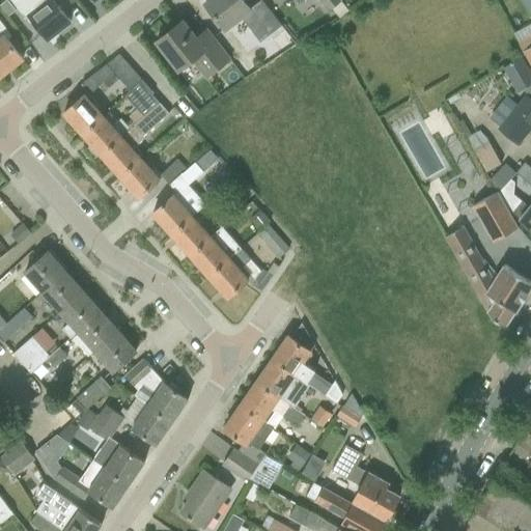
[(12,0),(36,30),(39,27),(48,38),(70,22),(60,9),(72,0),(12,0)]
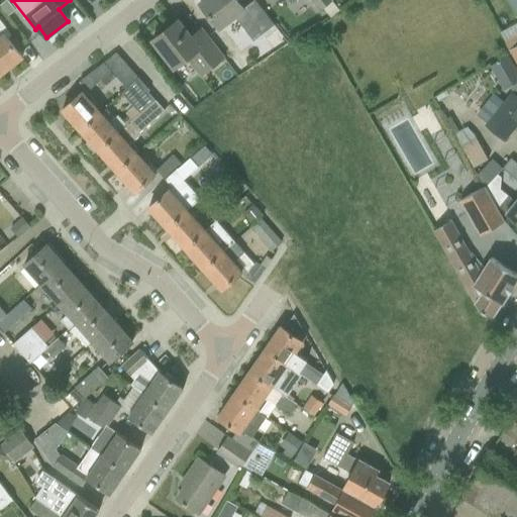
[(202,0),(199,3),(212,18),(219,28),(234,16),(253,40),(267,30),(281,47),(287,43),(273,25),(274,24),(257,4),(246,12),(236,0),(202,0)]
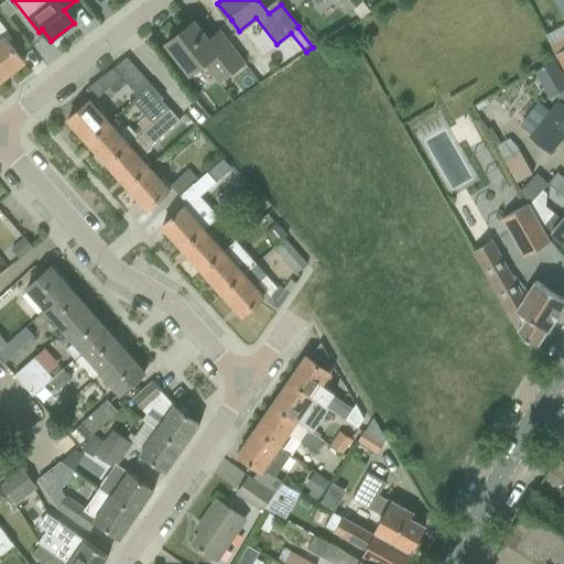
[(314,0),(317,3),(321,0),(339,0),(348,11),(361,0),(360,0),(314,0)]
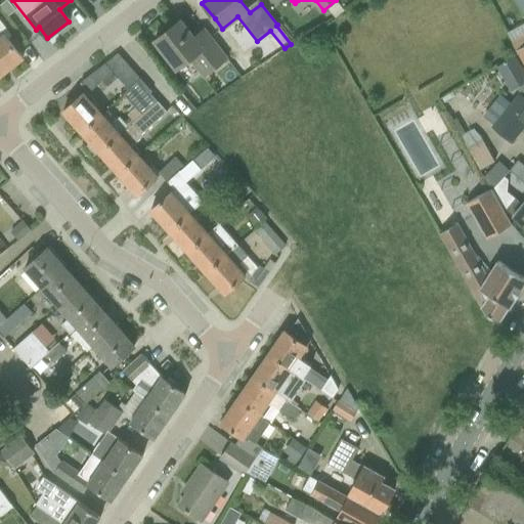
[(0,75),(22,58),(7,39),(11,35),(0,19),(0,75)]
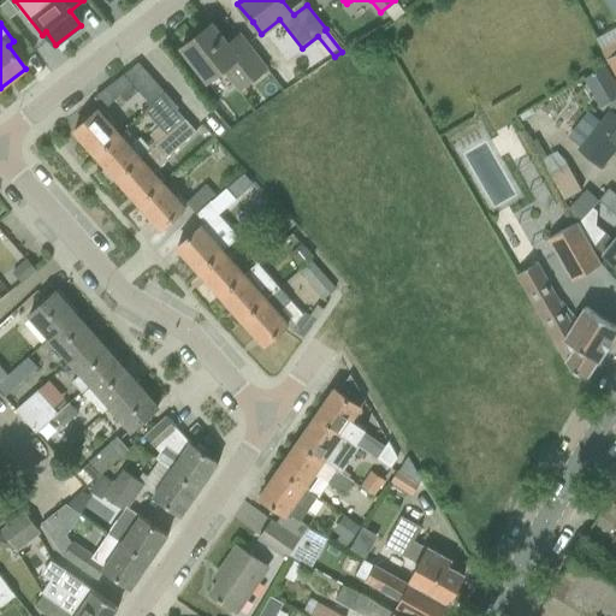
[(211,23),(181,47),(195,66),(207,81),(223,69),(240,90),(260,73),(267,69),(259,58),(243,40),(231,49),(226,43),(211,23)]
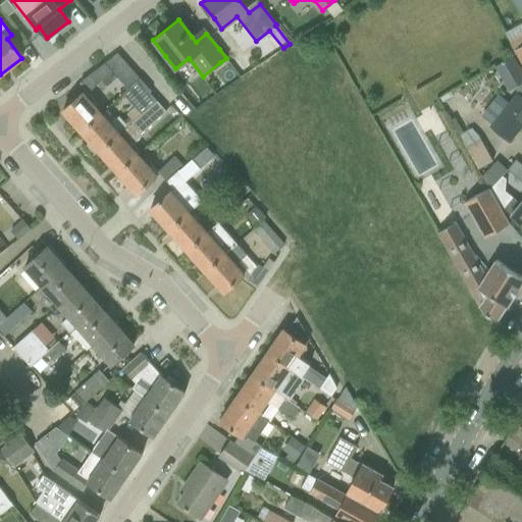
[(116,53),(79,83),(87,93),(111,71),(126,88),(125,89),(121,93),(122,94),(139,81),(129,69),(116,53)]
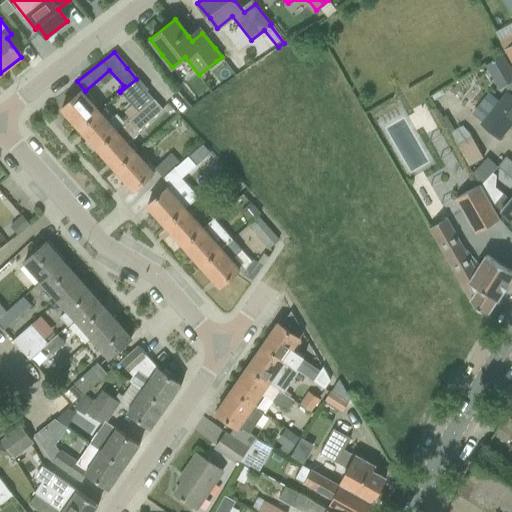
[(474,114),(482,121),(479,124),(498,140),(511,124),(511,125),(511,71),(502,54),(483,65),(497,90),(504,85),(505,91),(492,107),(485,101),(474,114)]
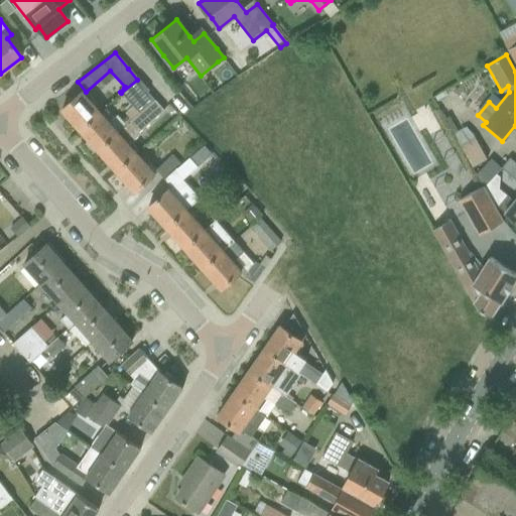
[(137,80),(121,93),(132,106),(125,112),(131,119),(154,100),(147,92),(137,80)]
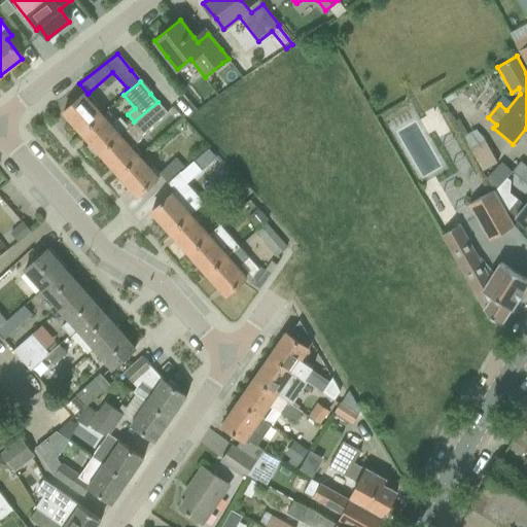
[(468,93),(446,106),(452,119),(477,105),(468,93)]
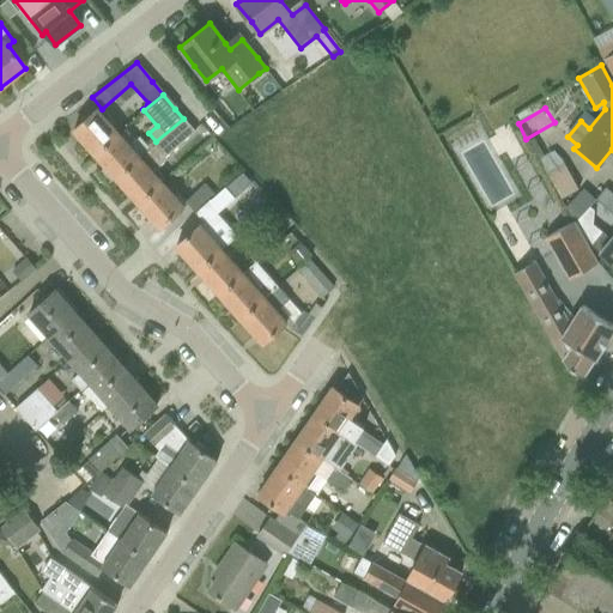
[(73,129),(93,153),(117,133),(96,109),(73,129)]
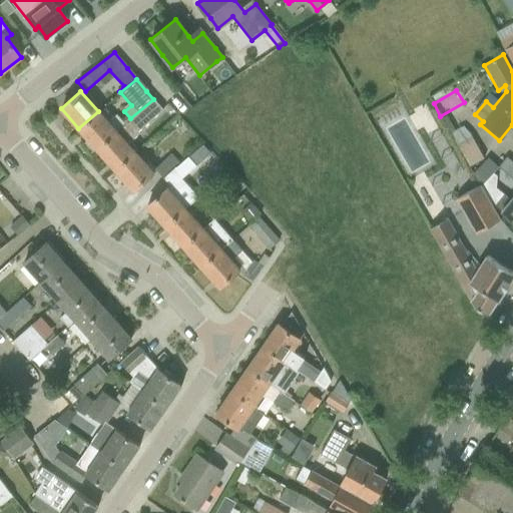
[(130,118),(116,131),(96,148),(114,169),(134,151),(127,143),(137,133),(136,132),(161,109),(153,99),(130,118)]
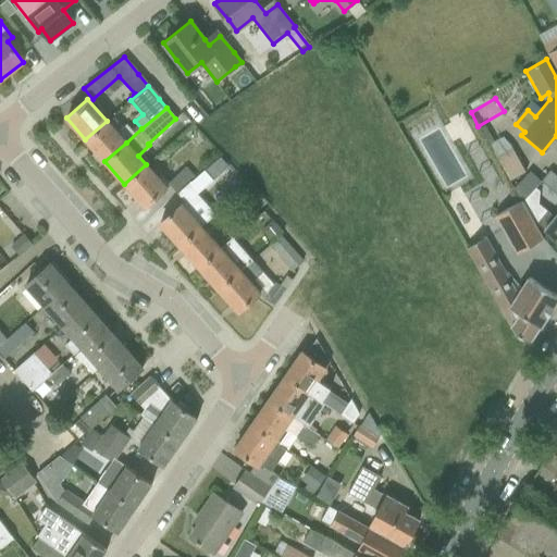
[(107,121),(85,139),(104,161),(126,143),(107,121)]
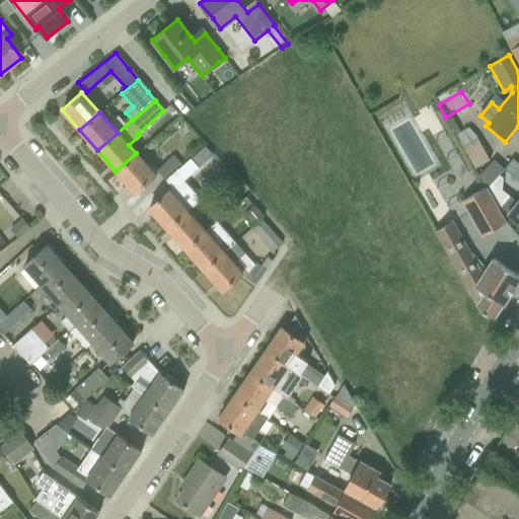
[(473,136),(461,143),(473,163),(486,156),(473,136)]
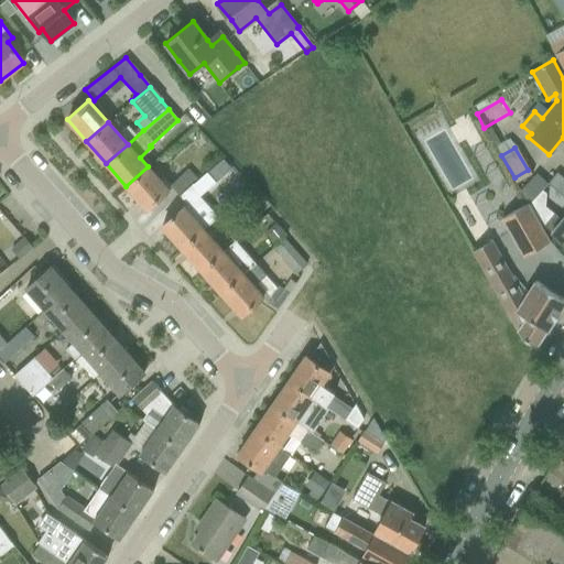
[(194,162),(170,185),(180,196),(194,184),(198,180),(198,179),(204,173),(194,162)]
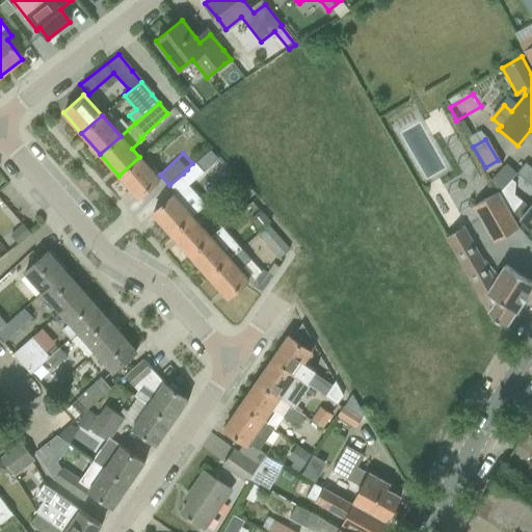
[(139,157),(118,176),(138,197),(159,179),(139,157)]
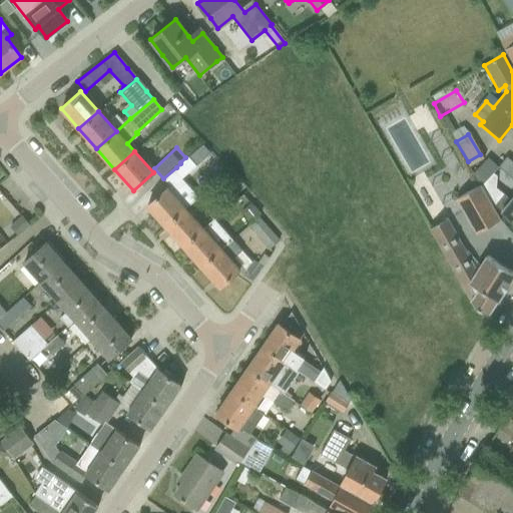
[(512,161),(506,156),(498,167),(512,178),(512,161)]
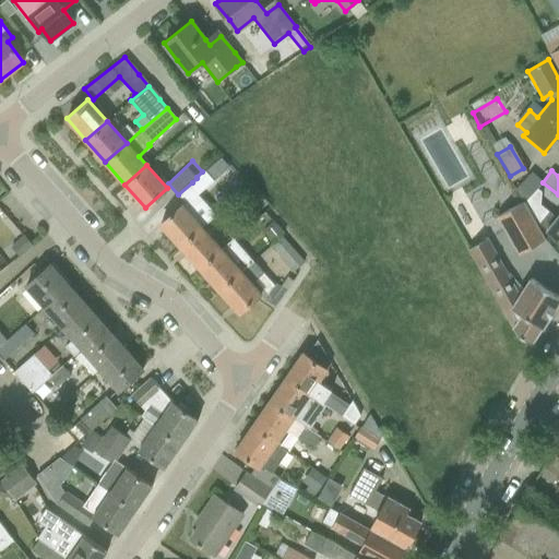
[(523,201),(542,181),(532,171),(515,189),(523,201)]
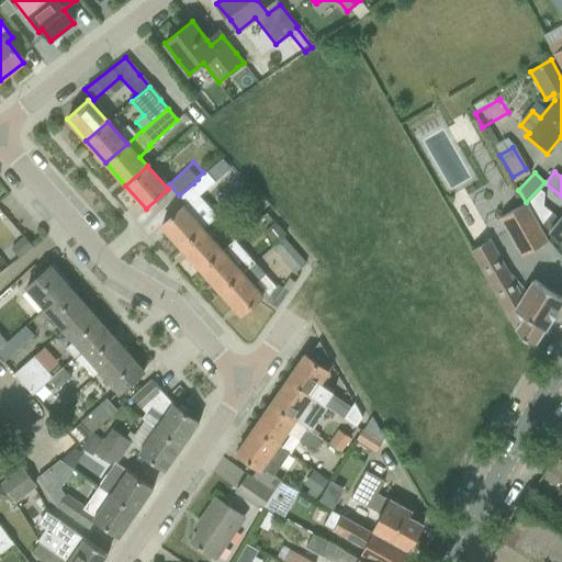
[(211,221),(192,201),(201,192),(193,183),(179,195),(186,203),(160,225),(181,247),(202,228),(211,221)]
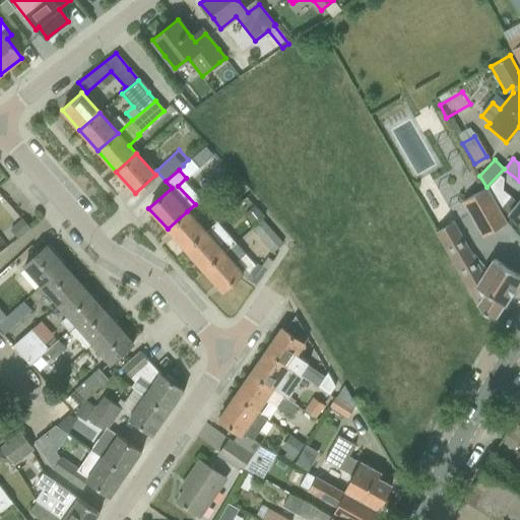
[(462,201),(482,237),(507,222),(486,187),(462,201)]
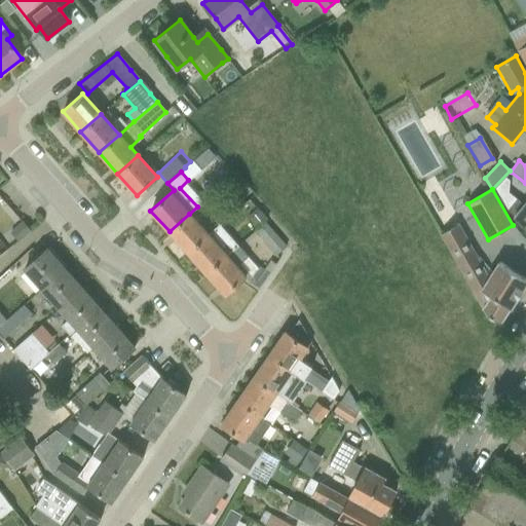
[(500,202),(506,211),(525,225),(525,200),(524,204),(509,192),(500,202)]
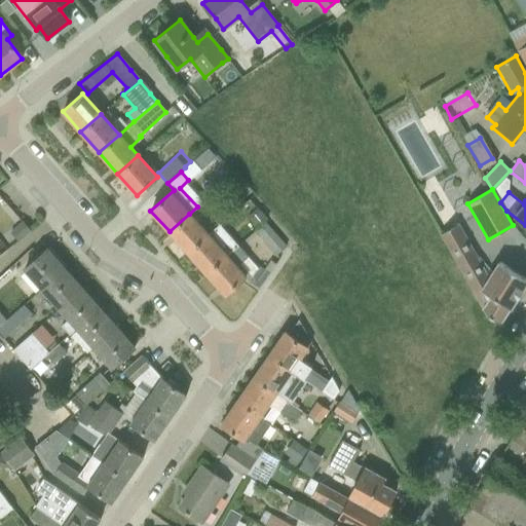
[(209,216),(218,225),(218,226),(219,225),(230,215),(221,204),(209,216)]
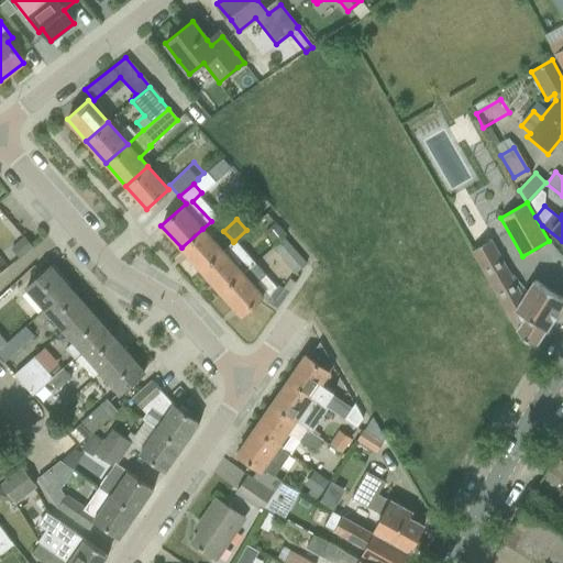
[(274,244),(282,238),(286,234),(277,224),(265,234),(274,244)]
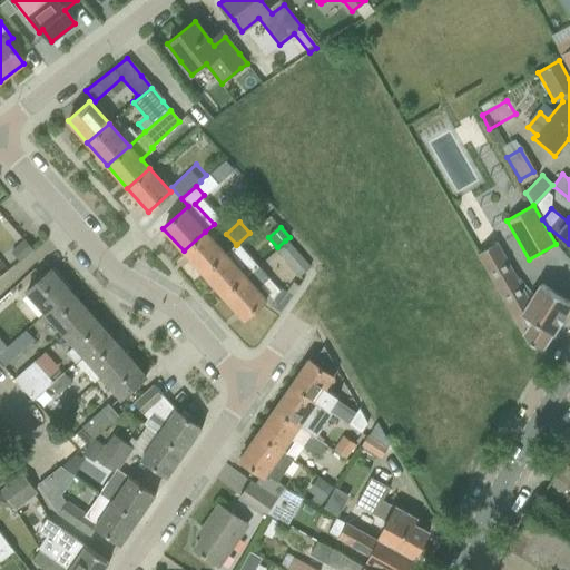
[(205,232),(184,251),(204,274),(225,254),(205,232)]
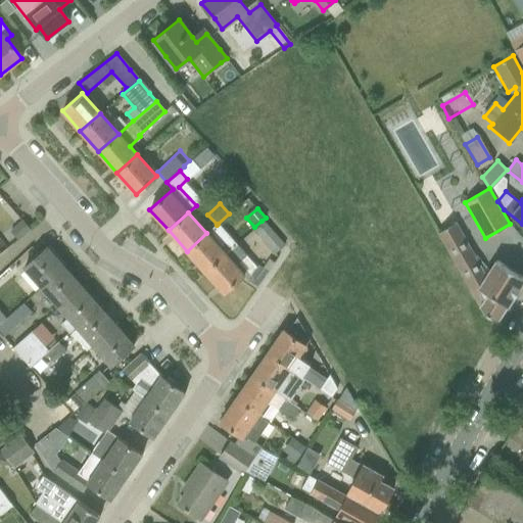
[(22,221),(10,231),(17,240),(30,229),(22,221)]
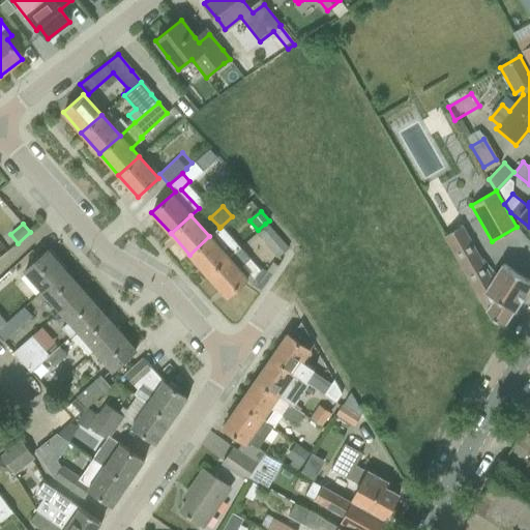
[(258,230),(256,232),(276,256),(287,247),(265,224),(258,230)]
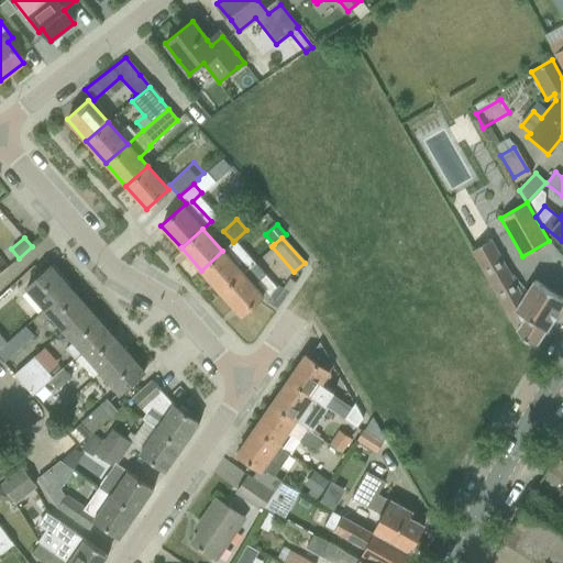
[(489,240),(473,250),(521,337),(534,345),(544,329),(545,330),(562,302),(562,298),(534,280),(523,298),(489,240)]
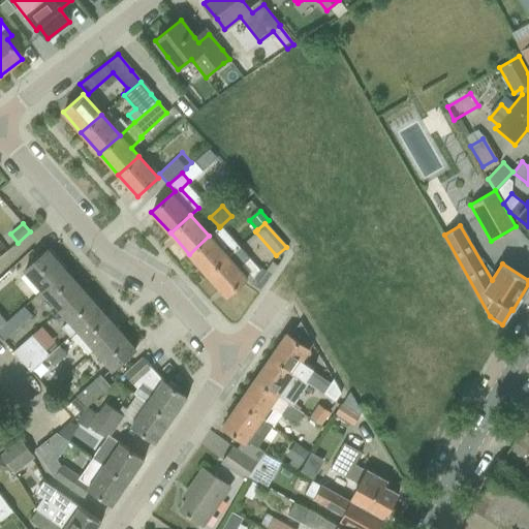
[(209,236),(189,254),(208,275),(227,256),(239,246),(220,226),(219,227),(219,226),(209,236)]
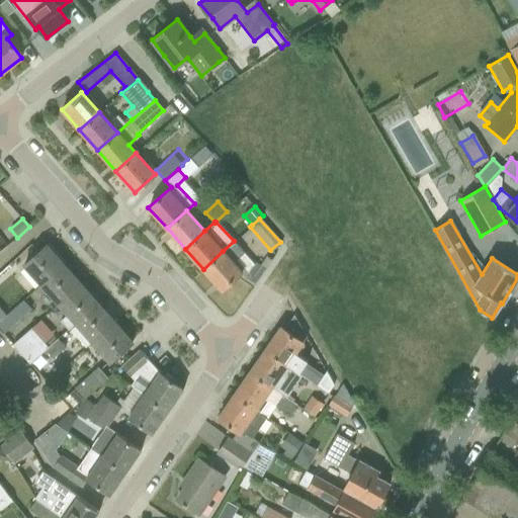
[(223,251),(203,269),(222,290),(242,272),(244,275),(253,263),(244,253),(235,242),(234,241),(223,251)]
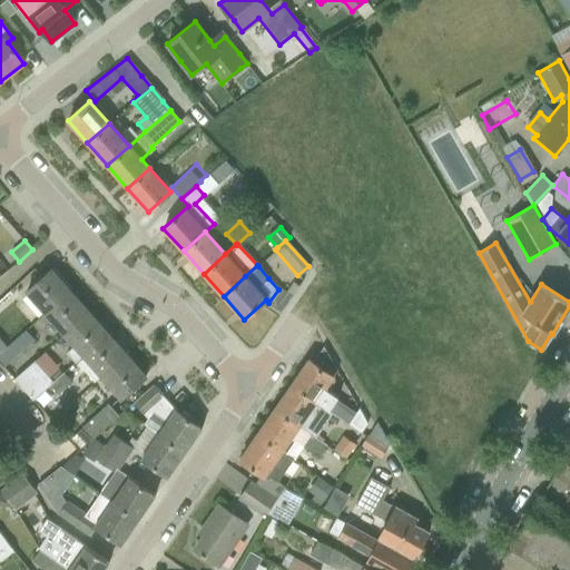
[(69,291),(50,269),(26,292),(45,313),(69,291)]
